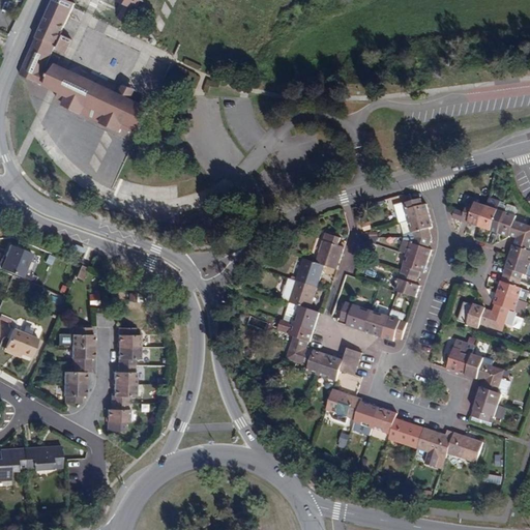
[(53,0),(22,75),(59,93),(67,96),(65,101),(62,106),(82,115),(83,113),(101,122),(100,124),(119,133),(121,128),(124,123),(133,127),(139,130),(150,108),(131,98),(135,92),(123,86),(119,93),(115,91),(87,78),(57,63),(51,74),(50,72),(50,71),(50,70),(49,69),(48,69),(47,69),(47,70),(46,70),(46,71),(45,70),(76,4),(67,0),(66,0),(53,0)]
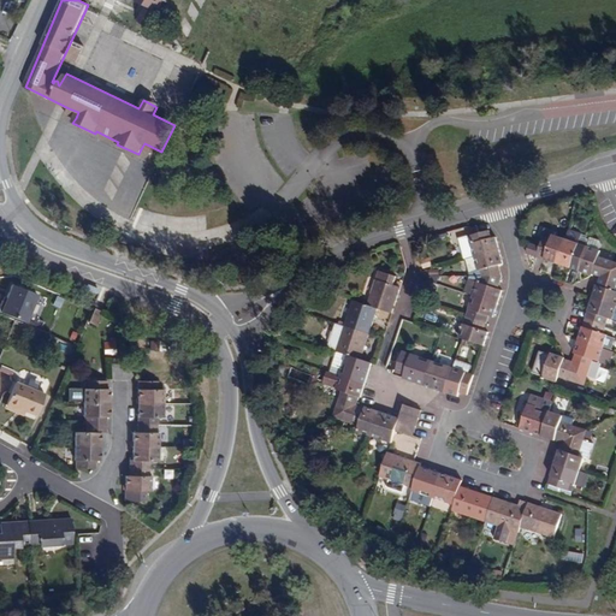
[(135,0),(144,5),(138,22),(150,28),(163,0),(135,0)]
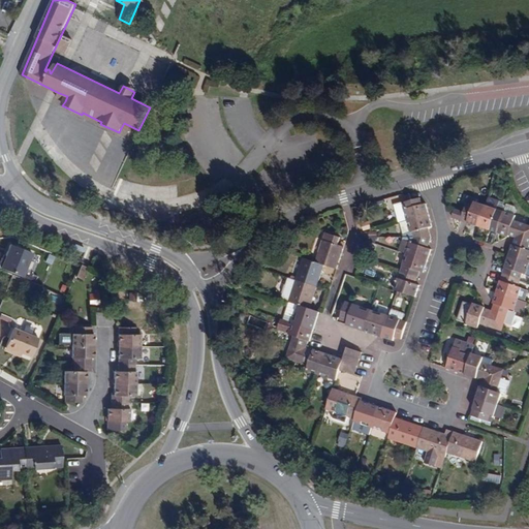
[(85,14),(78,10),(72,20),(81,24),(85,14)]
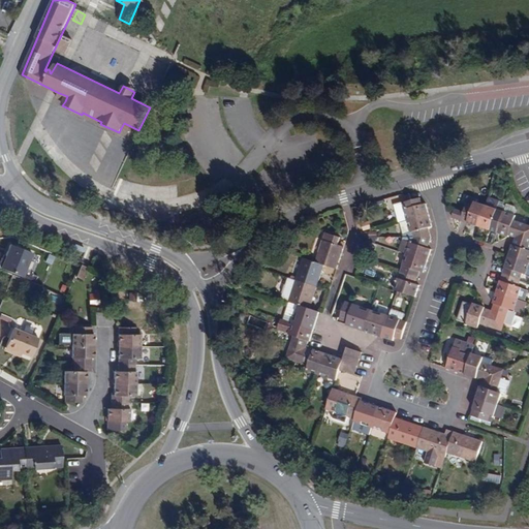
[(72,40),(64,36),(61,43),(68,47),(72,40)]
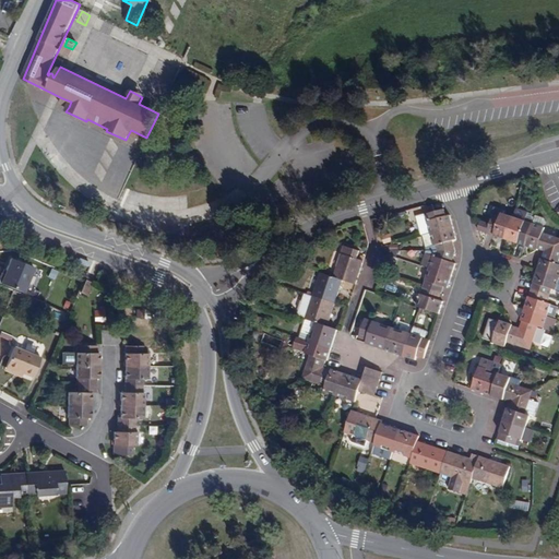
[(72,49),(64,46),(61,54),(69,57),(72,49)]
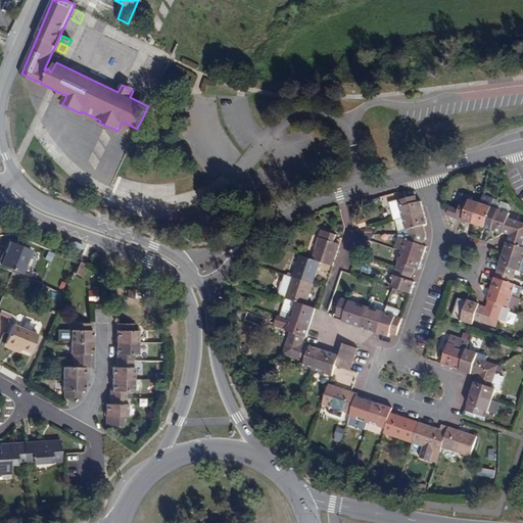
[(113,90),(116,84),(89,70),(86,77),(113,90)]
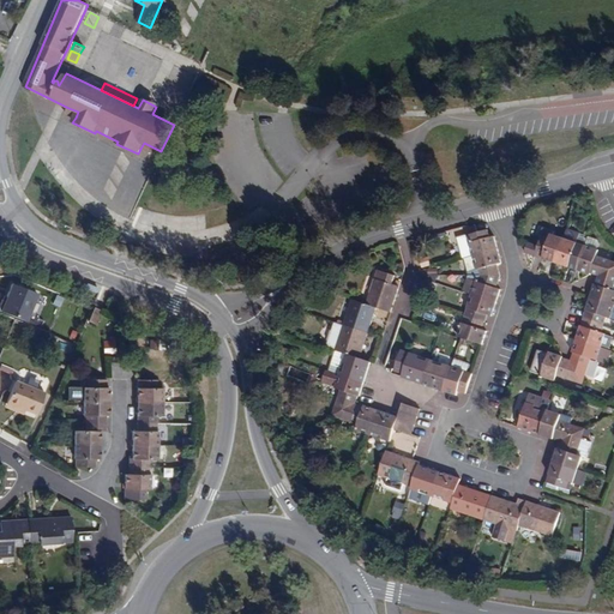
[(76,118),(78,112),(68,108),(66,113),(76,118)]
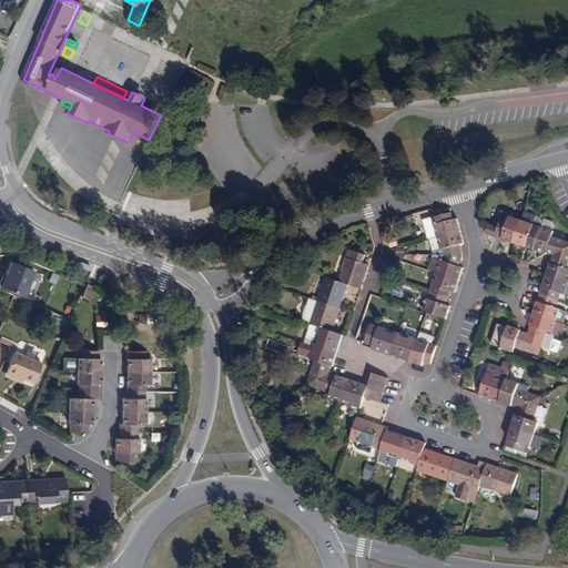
[(108,133),(109,131),(89,121),(88,123),(108,133)]
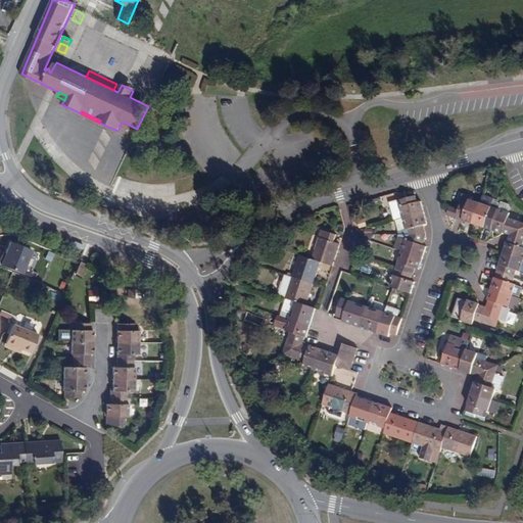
[(123,122),(120,127),(128,131),(131,126),(123,122)]
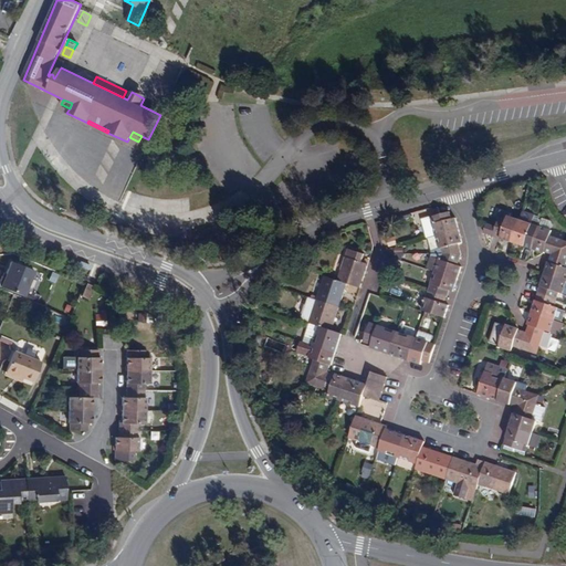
[(484,232),(513,242),(521,219),(510,216),(511,212),(501,209),(498,217),(499,218),(496,227),(486,223),(484,232)]
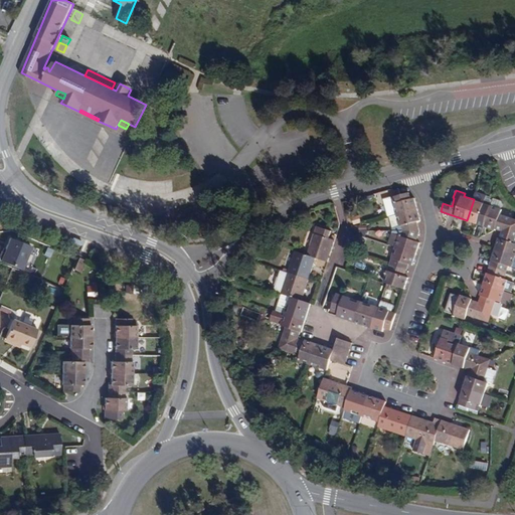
[(394,215),(415,209),(412,199),(409,199),(408,193),(406,192),(389,197),(390,201),(382,204),(386,217),(394,215)]
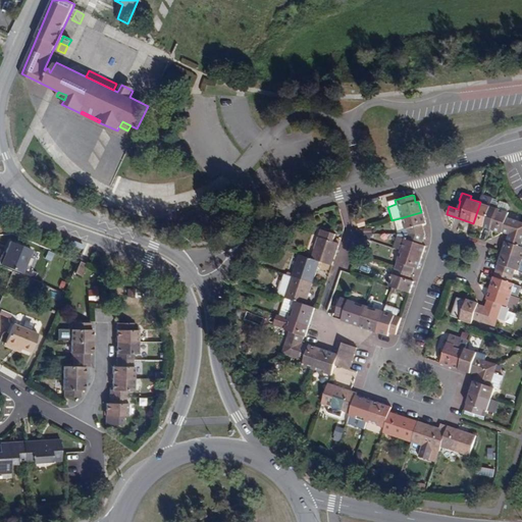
[(482,195),(480,202),(473,223),(489,228),(497,207),(490,205),(491,202),(493,198),(482,195)]
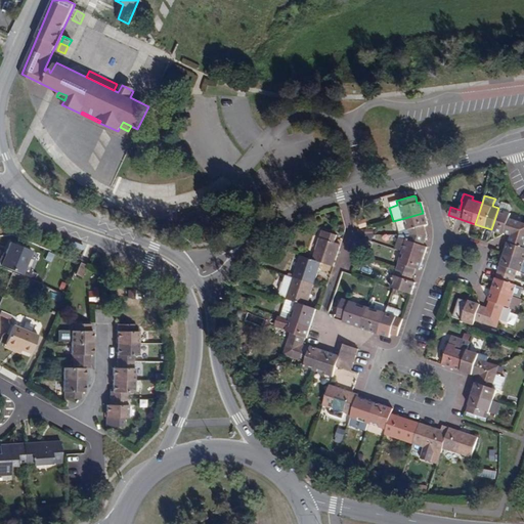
[(510,235),(523,228),(523,224),(509,220),(512,212),(514,206),(512,203),(504,201),(500,209),(498,208),(491,229),(505,233),(510,235)]
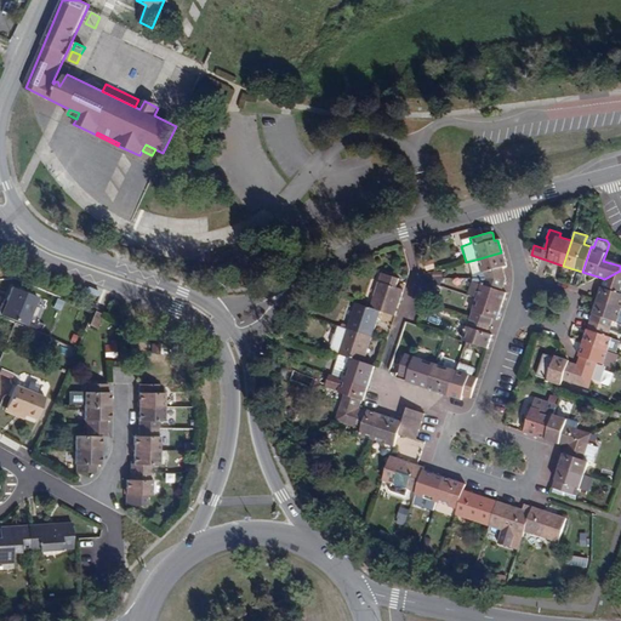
[(484,280),(503,280),(503,279),(500,267),(505,266),(501,252),(476,260),(479,273),(483,273),(484,279),(484,280)]
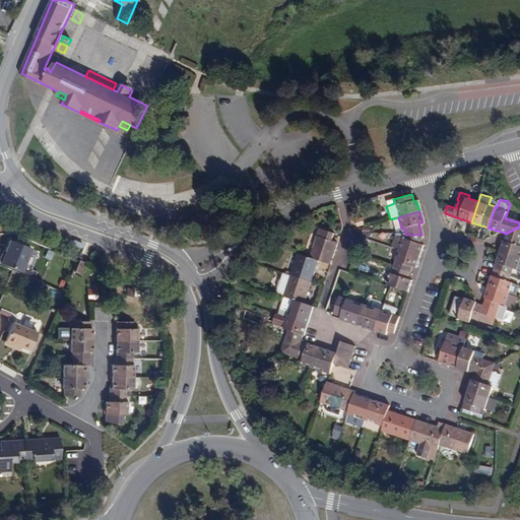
[(519,236),(519,226),(506,234),(504,241),(500,252),(519,258),(519,246),(517,245),(519,236)]
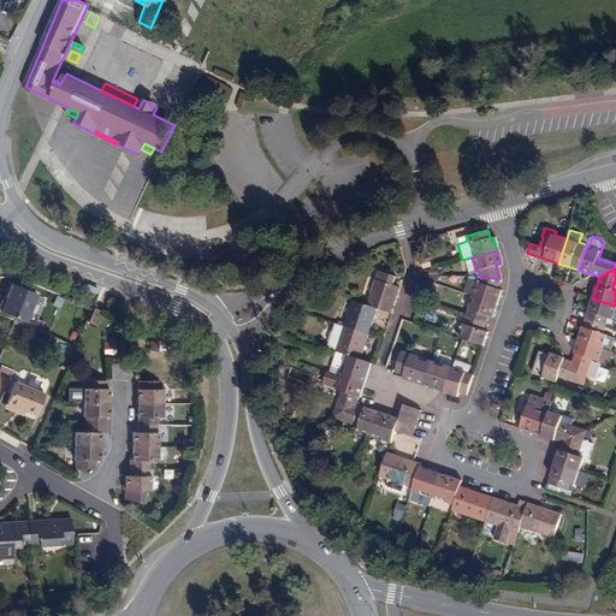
[(471,295),(496,303),(501,290),(496,289),(499,278),(480,278),(479,283),(475,282),(471,295)]
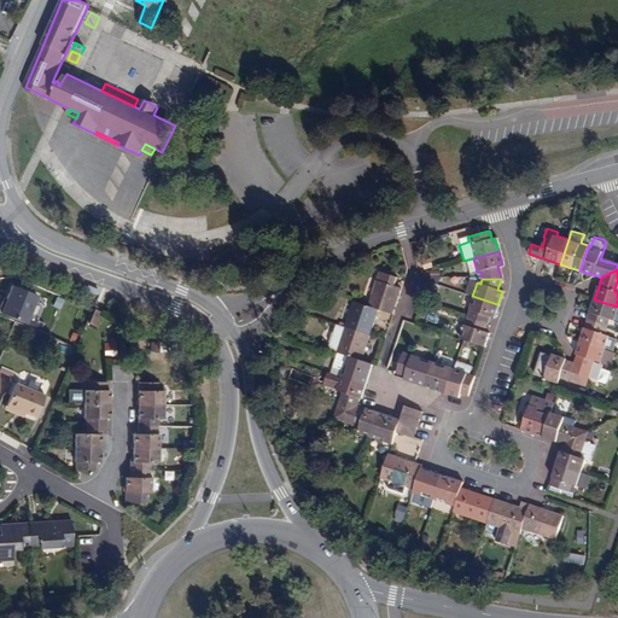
[(366,308),(377,310),(391,315),(400,290),(375,281),(366,308)]
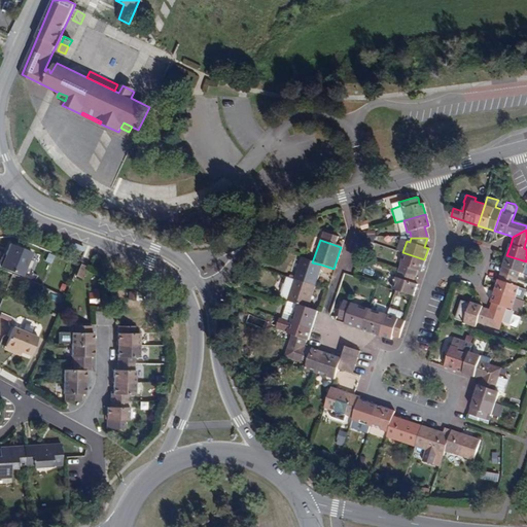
[(30,253),(7,244),(0,261),(0,270),(20,278),(30,253)]
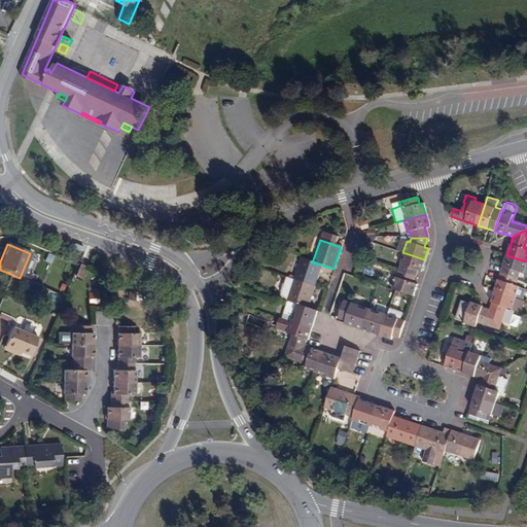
[(420,271),(424,259),(402,252),(396,271),(414,276),(416,270),(420,271)]
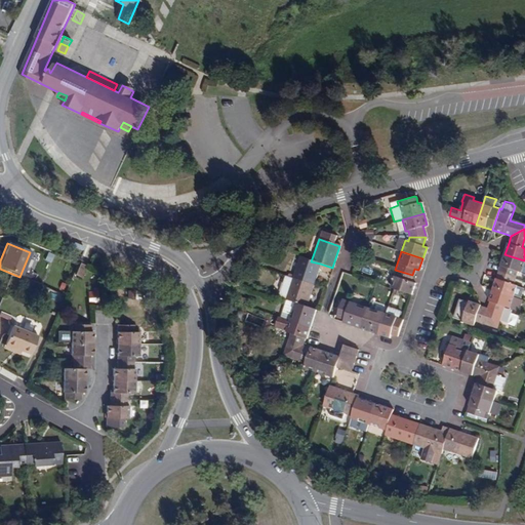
[(53,254),(47,252),(43,260),(50,264),(53,254)]
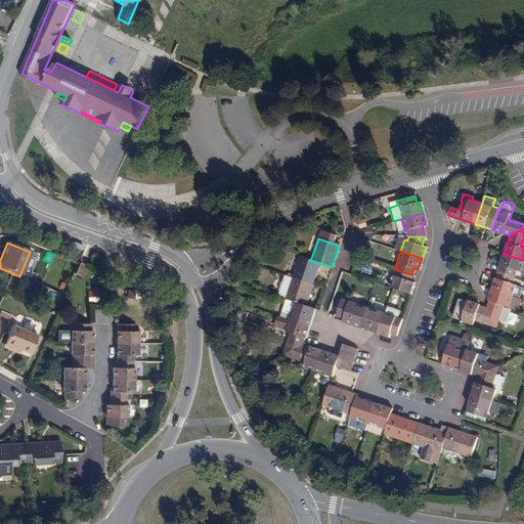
[(523,260),(504,254),(497,271),(514,277),(516,270),(523,272),(523,260)]
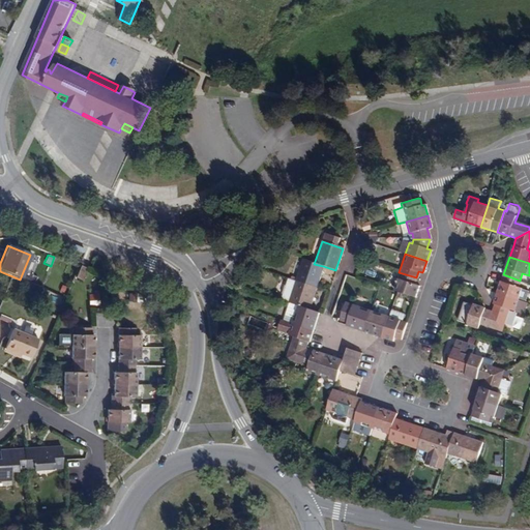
[(301,260),(294,282),(315,288),(323,266),(314,264),(301,260)]
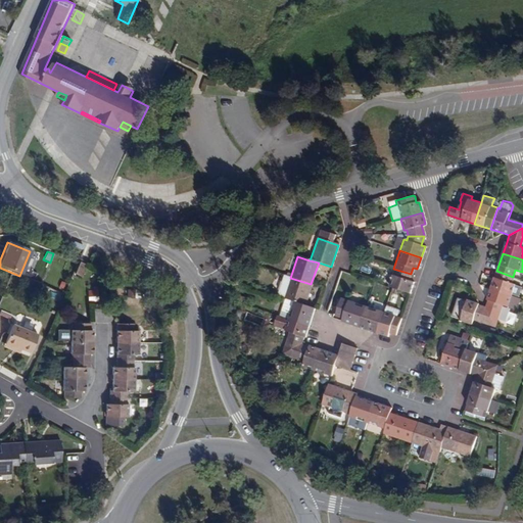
[(74,275),(80,277),(86,265),(80,263),(74,275)]
